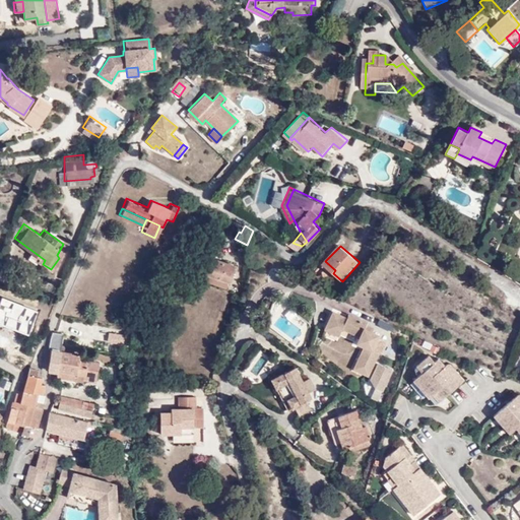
[(204,267),(206,268),(223,275),(224,275),(231,261),(209,252),(204,267)]
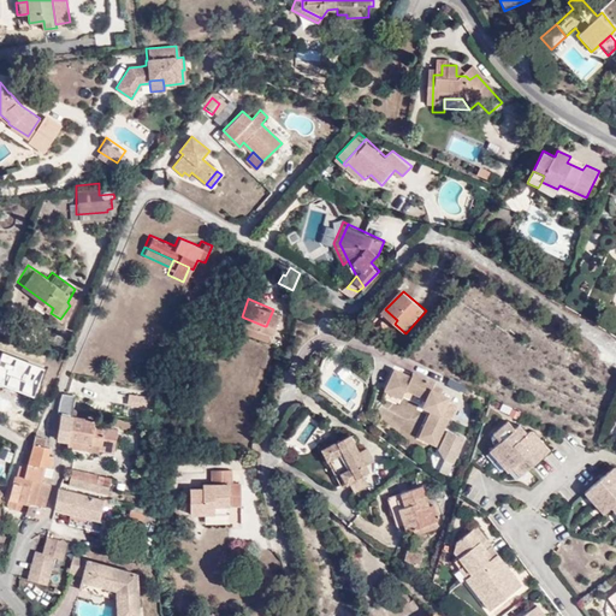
[(385,309),(383,312),(395,324),(397,320),(385,309)]
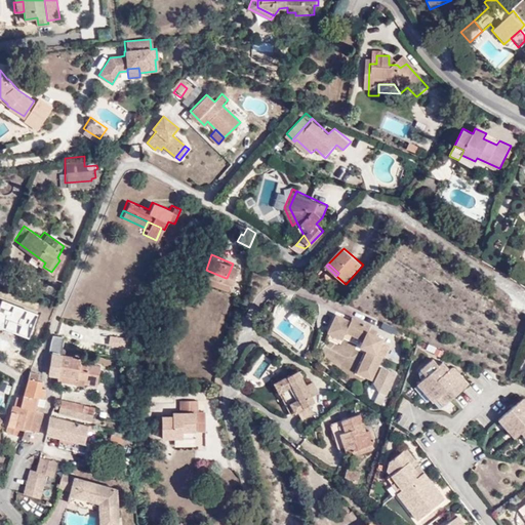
[(223,284),(226,278),(208,271),(206,277),(223,284)]
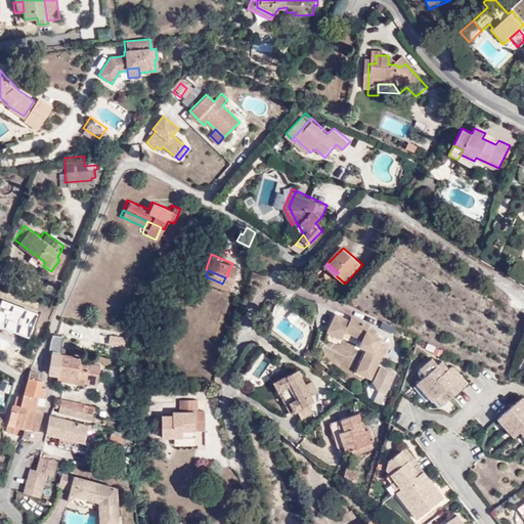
[(352,320),(338,313),(328,332),(342,339),(346,333),(362,341),(355,352),(364,357),(356,372),(373,380),(390,345),(384,342),(386,337),(373,331),(374,325),(355,315),(352,320)]
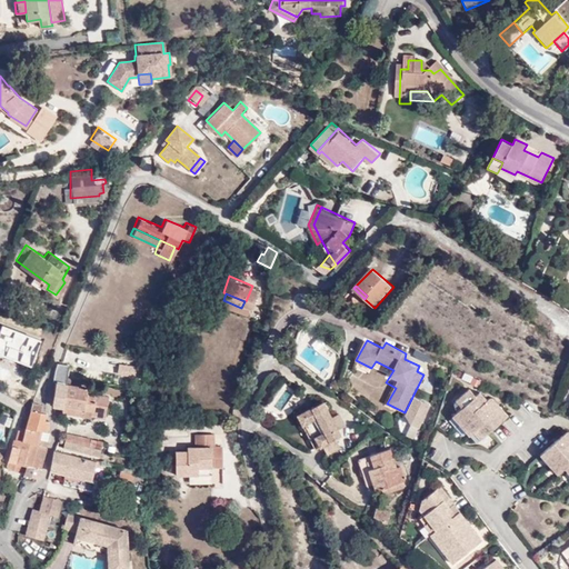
[(49,403),(58,406),(86,411),(101,415),(105,395),(90,391),(90,389),(85,387),(86,385),(63,380),(67,362),(53,359),(50,376),(53,376),(49,399),(49,403)]
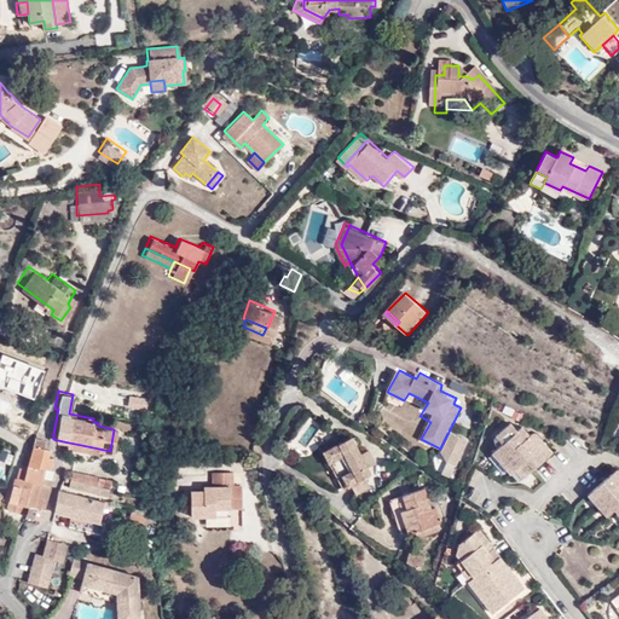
[(158,398),(137,394),(134,405),(156,409),(158,398)]
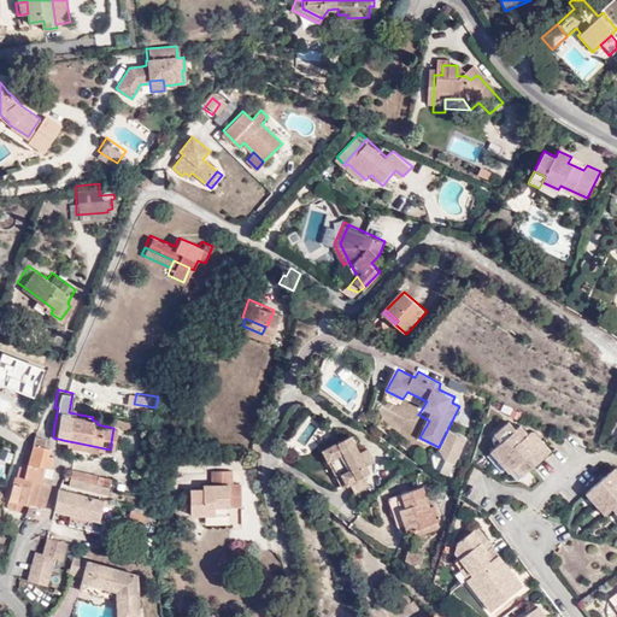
[(515,466),(521,463),(528,472),(553,451),(534,428),(530,432),(523,424),(517,428),(511,421),(497,432),(503,441),(492,450),(507,471),(515,466)]
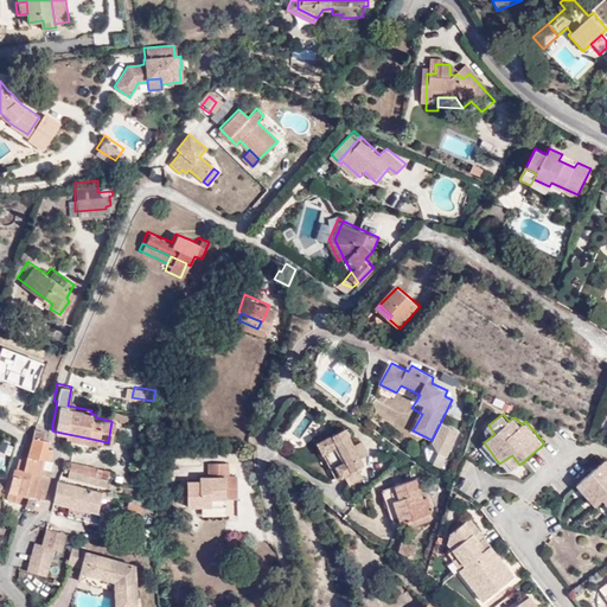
[(32,449),(46,453),(48,447),(40,445),(43,435),(37,434),(38,426),(34,425),(36,420),(31,419),(27,429),(20,455),(30,457),(32,449)]
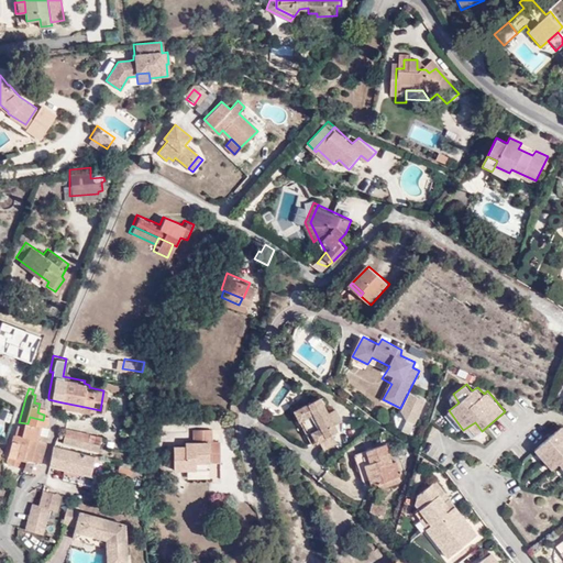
[(423,404),(410,398),(404,411),(408,421),(415,424),(423,404)]
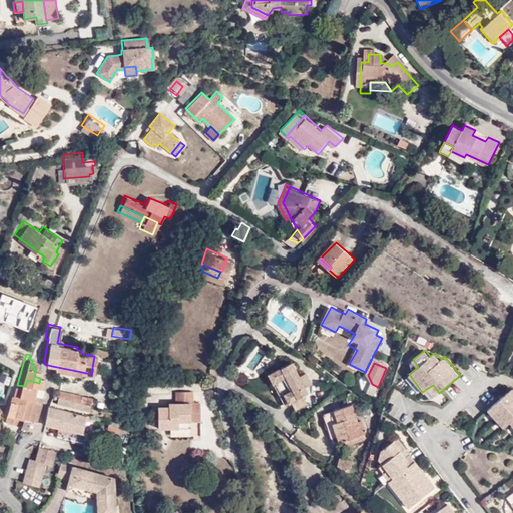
[(290,401),(295,410),(305,404),(302,398),(301,396),(307,393),(303,387),(310,383),(306,374),(299,378),(292,364),(282,369),(281,368),(269,375),(273,384),(284,404),(290,401)]
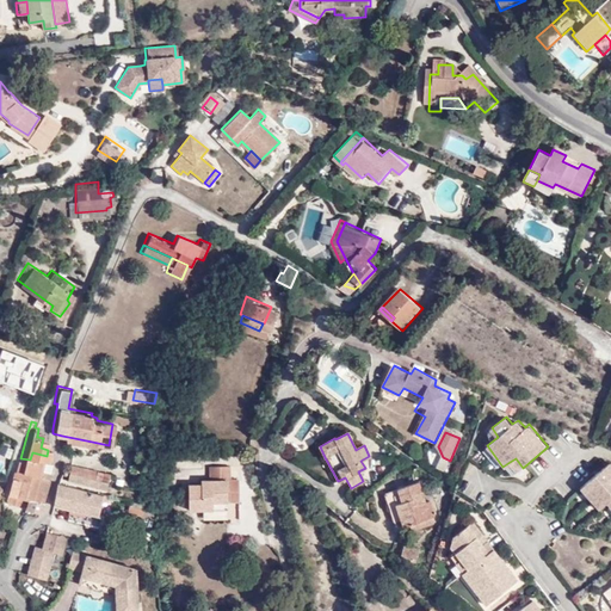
[(91,448),(92,442),(62,436),(61,442),(91,448)]
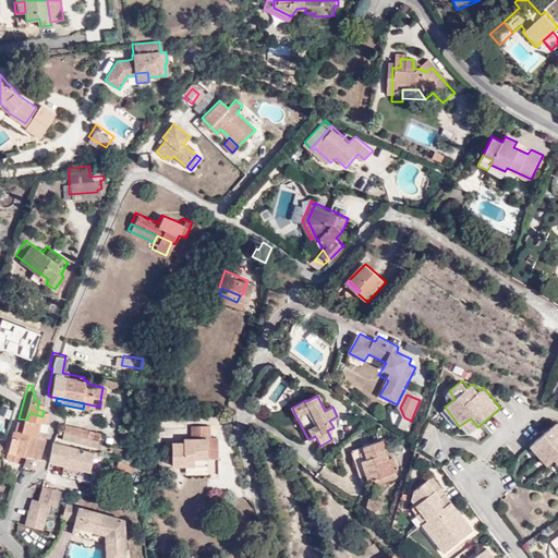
[(2,409),(0,416),(9,419),(11,411),(2,409)]
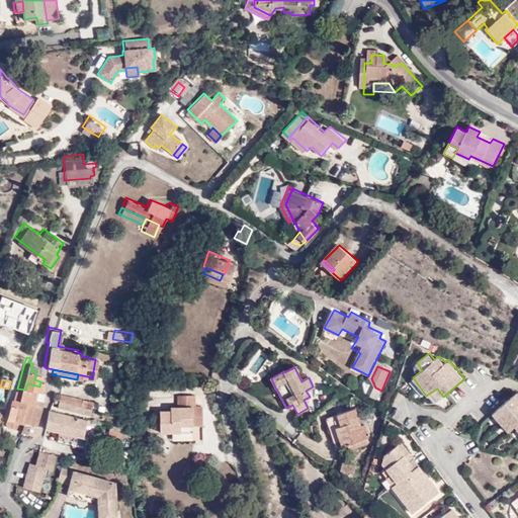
[(25,390),(16,427),(30,430),(41,390),(38,389),(39,386),(27,383),(25,390)]
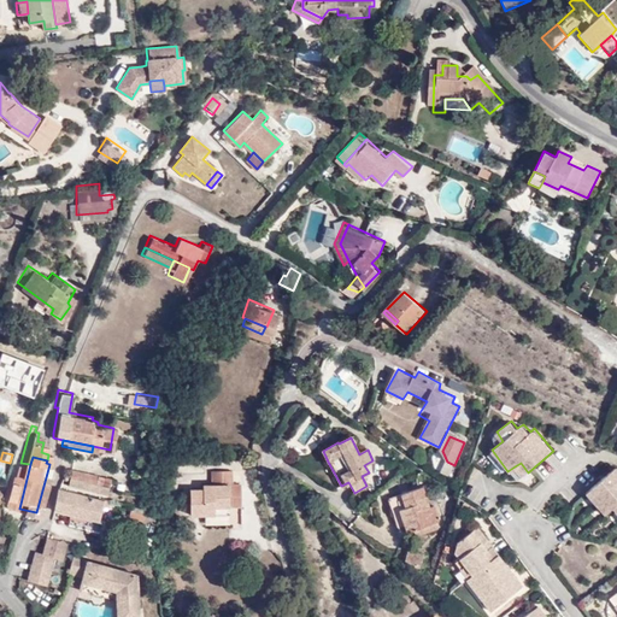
[(5,504),(19,509),(30,464),(21,463),(21,465),(15,464),(12,475),(11,475),(5,495),(5,504)]
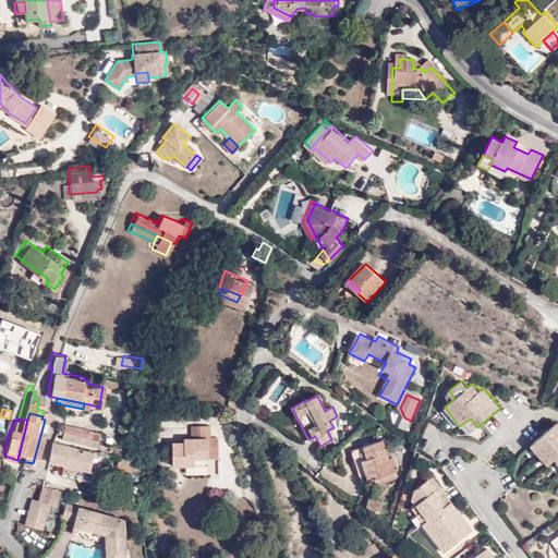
[(465,422),(472,431),(477,427),(471,419),(465,422)]
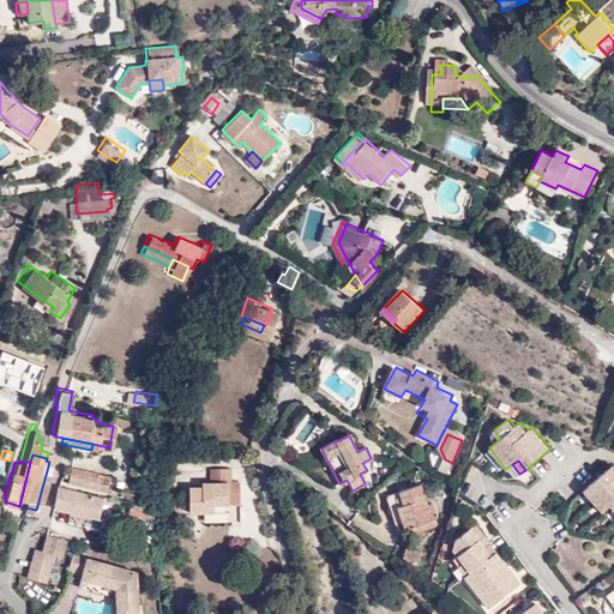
[(66,471),(88,476),(98,479),(100,471),(82,467),(83,464),(68,462),(66,471)]
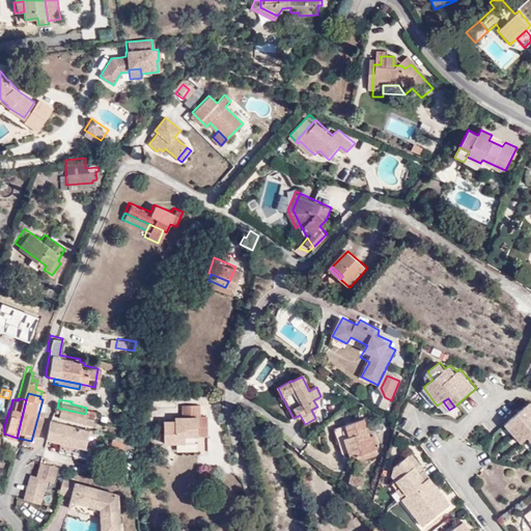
[(530,434),(530,435),(530,401),(509,419),(525,438),(530,434)]
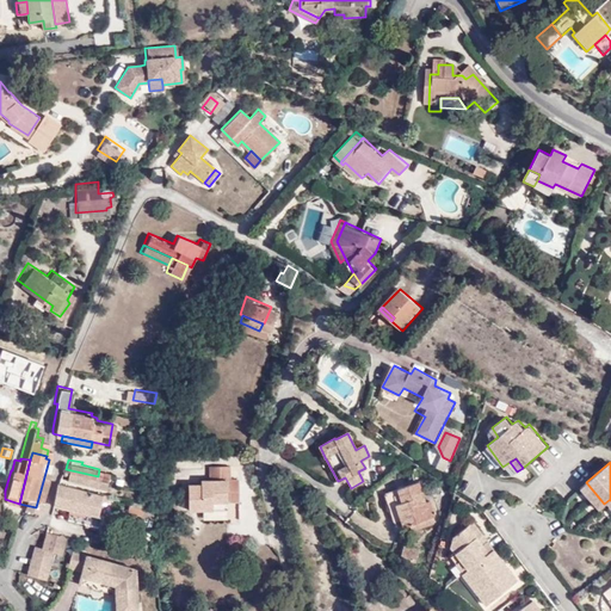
[(86,480),(87,474),(66,469),(65,476),(86,480)]
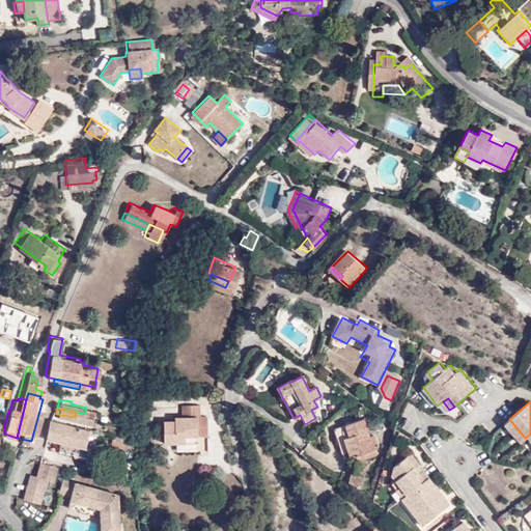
[(159,421),(162,445),(175,444),(174,438),(185,437),(184,432),(196,431),(193,414),(170,416),(170,420),(159,421)]
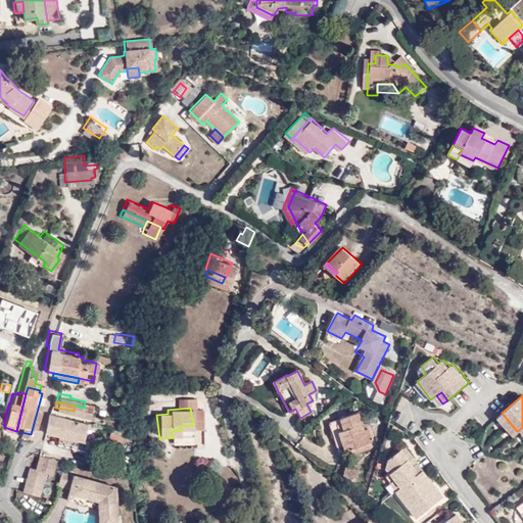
[(84,418),(47,410),(43,428),(56,431),(54,440),(84,448),(86,437),(81,436),(84,418)]
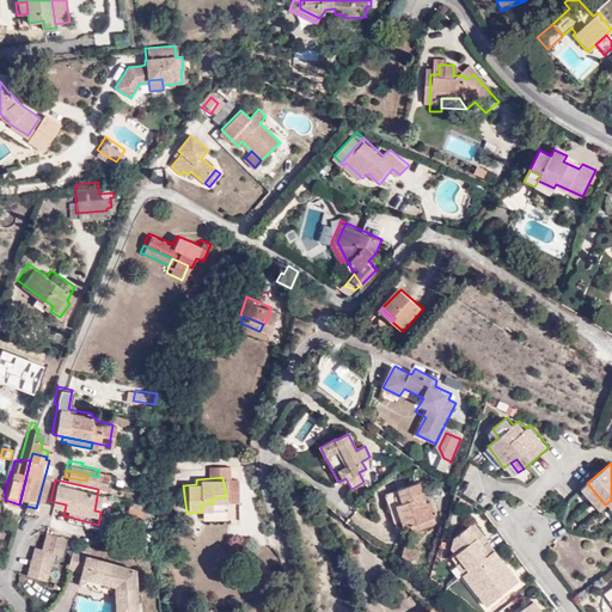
[(605,505),(587,483),(579,489),(597,510),(605,505)]
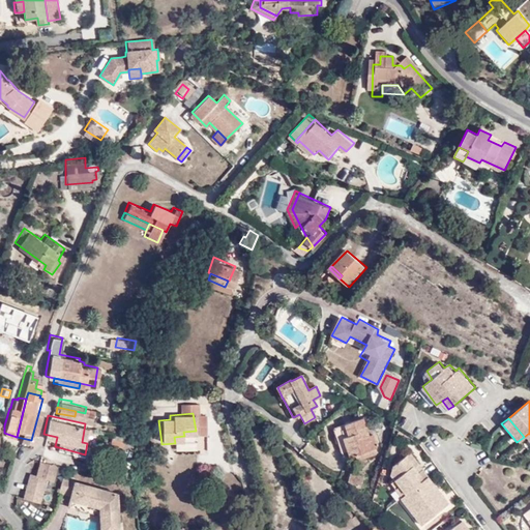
[(372,451),(362,419),(331,430),(341,461),(372,451)]
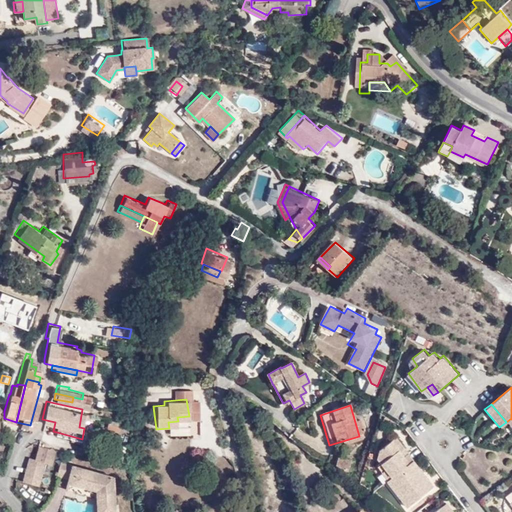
[(84,428),(87,410),(82,409),(79,427),(84,428)]
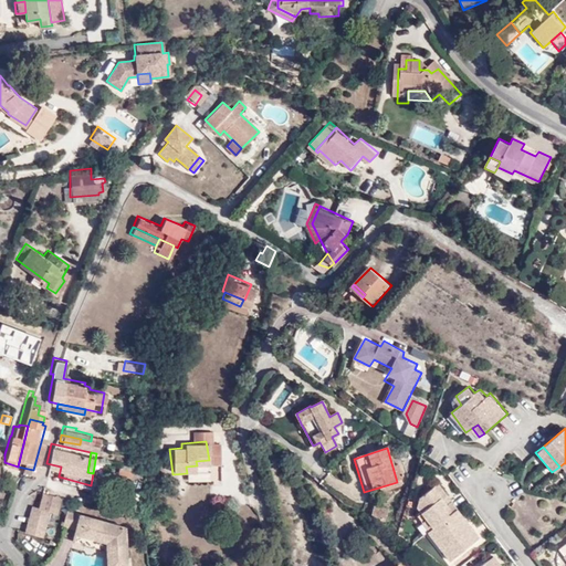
[(187,473),(210,471),(209,460),(196,461),(197,465),(186,467),(187,473)]
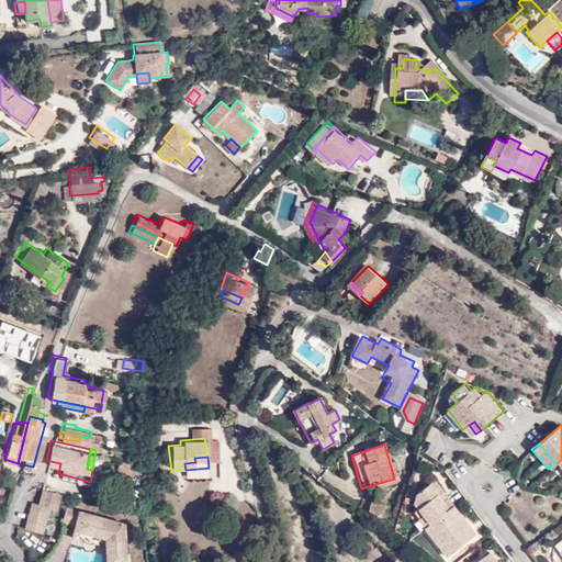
[(130,476),(133,465),(121,462),(117,473),(130,476)]
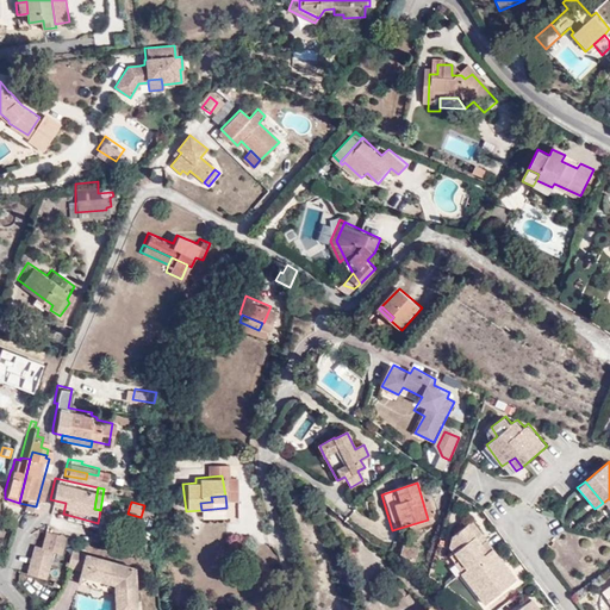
[(497,571),(486,555),(495,549),(473,520),(452,535),(449,547),(466,570),(461,573),(485,604),(517,580),(506,565),(497,571)]
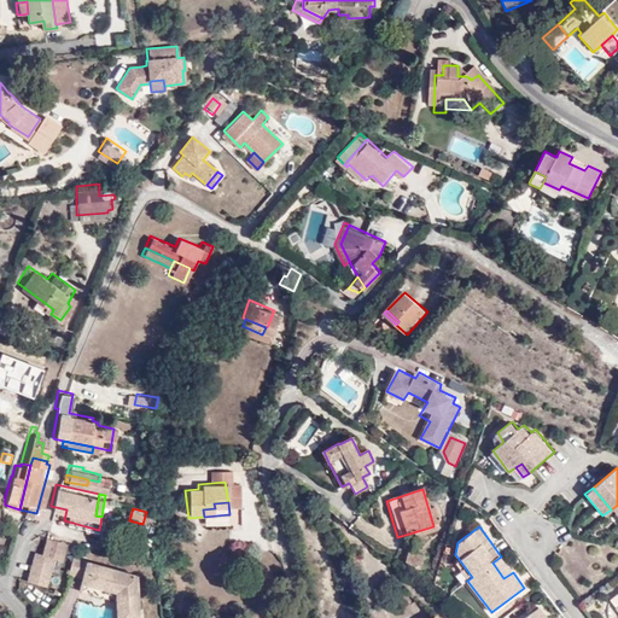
[(58,553),(62,537),(42,531),(39,548),(30,547),(23,576),(42,579),(50,551),(58,553)]
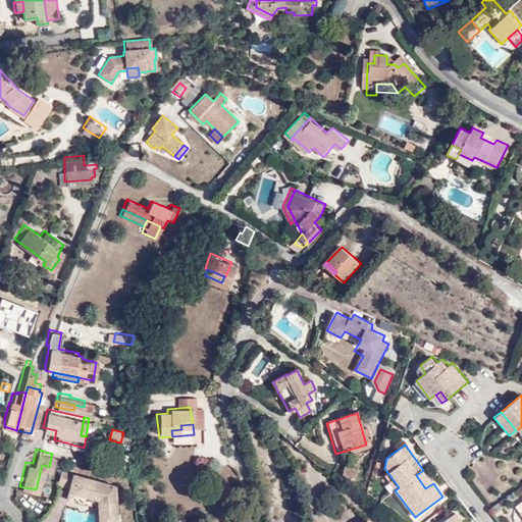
[(112,481),(57,466),(55,476),(65,479),(61,493),(94,502),(94,497),(97,497),(97,519),(111,519),(112,481)]
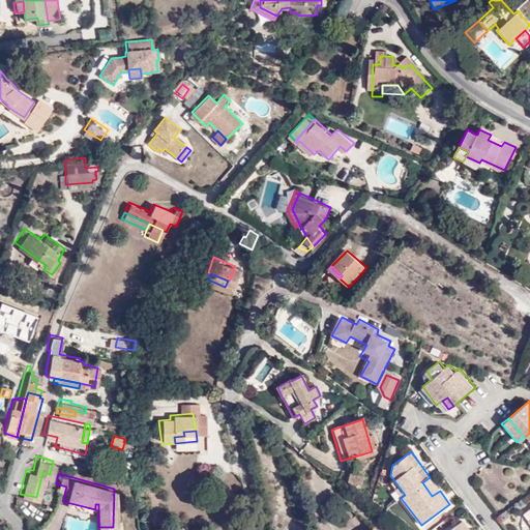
[(359,479),(347,473),(344,483),(356,489),(359,479)]
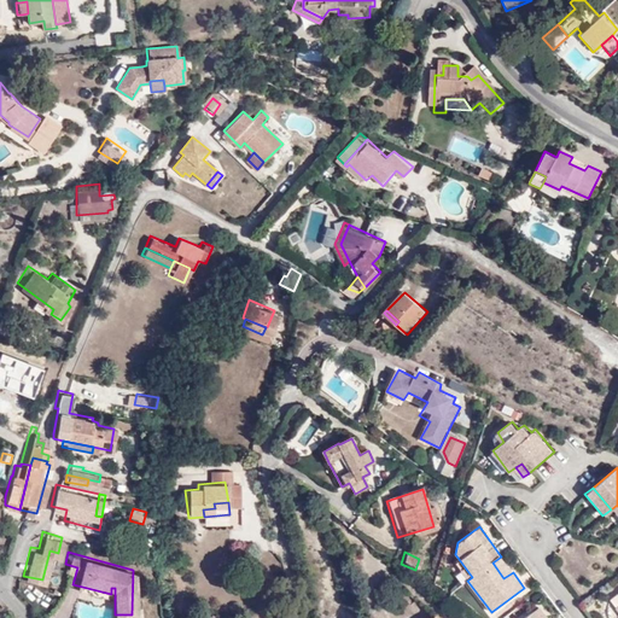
[(503,578),(513,572),(501,557),(493,563),(503,578)]
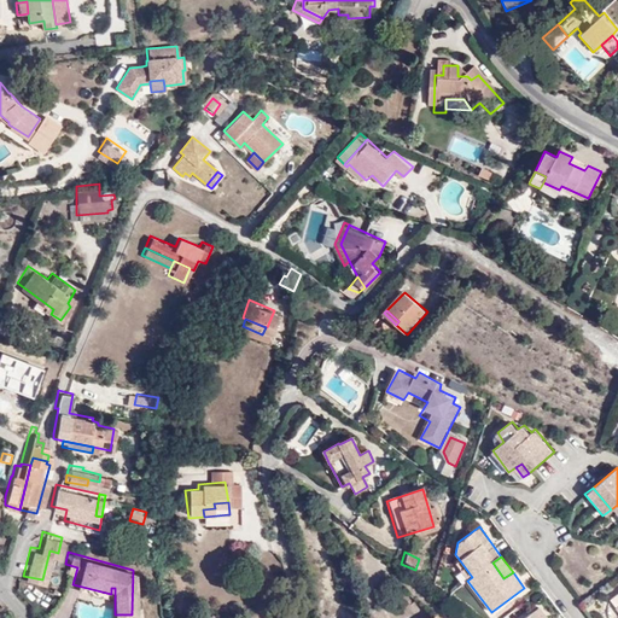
[(73,584),(77,567),(65,564),(58,579),(73,584)]
